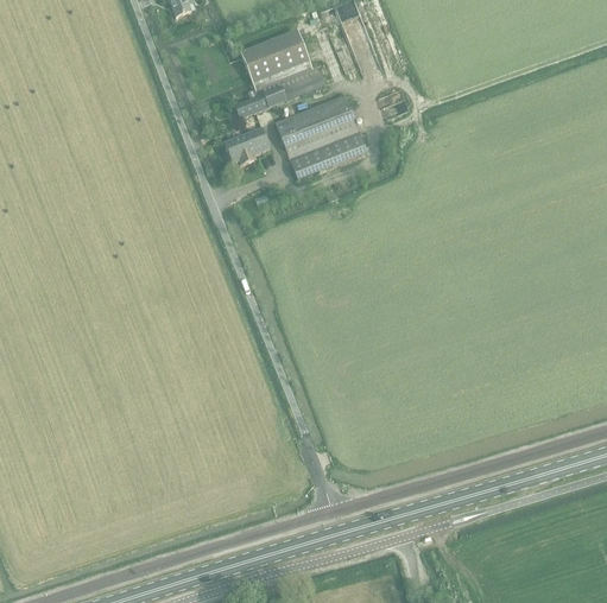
[(169,0),(170,4),(171,2),(176,16),(190,10),(188,2),(194,0),(169,0)]
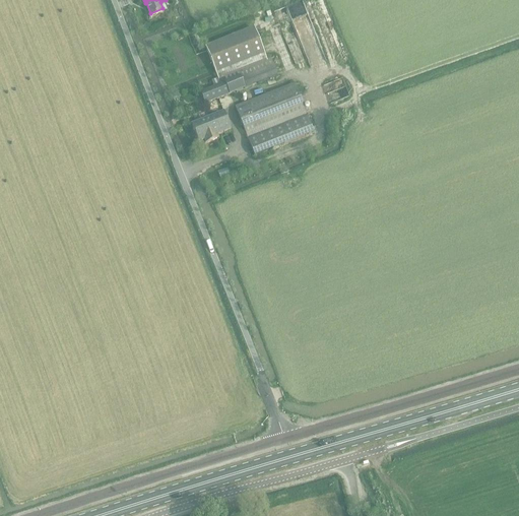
[(211,83),(199,88),(204,101),(229,90),(259,78),(276,71),(269,54),(263,57),(260,52),(259,47),(250,25),(204,43),(217,74),(215,75),(210,77),(213,83),(211,83)]
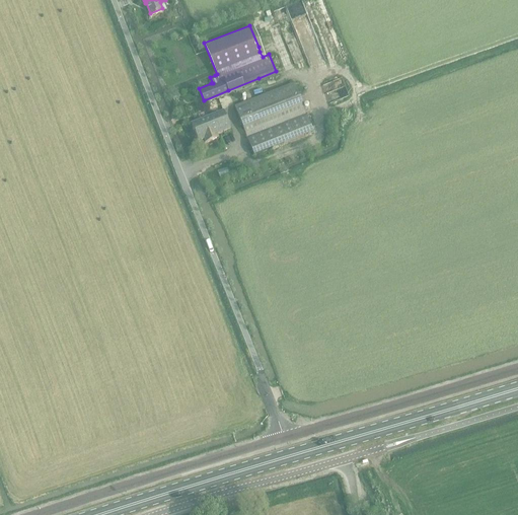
[(292,79),(233,103),(246,134),(252,152),(269,146),(267,142),(310,124),(305,111),(292,79)]
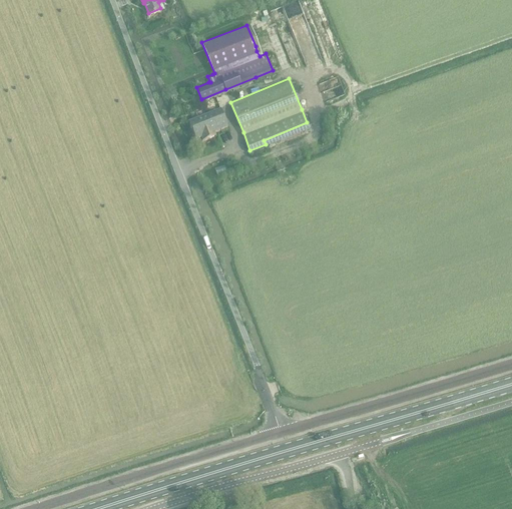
[(227,123),(220,106),(187,119),(194,136),(200,134),(202,138),(214,133),(213,129),(227,123)]
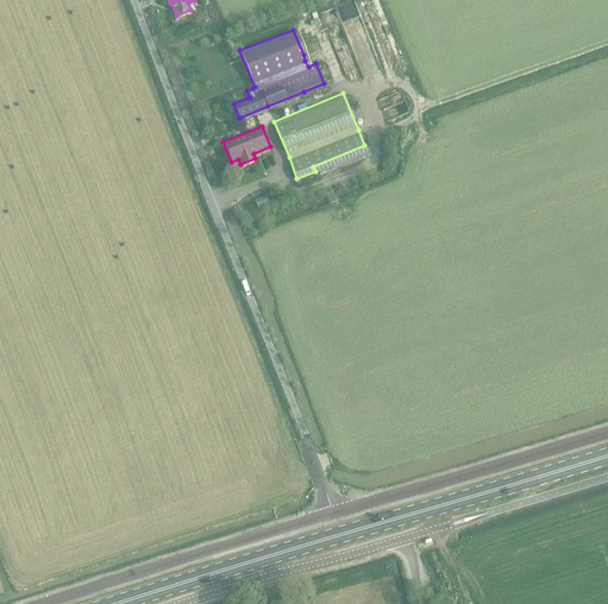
[(265,192),(254,196),(257,203),(268,200),(265,192)]
